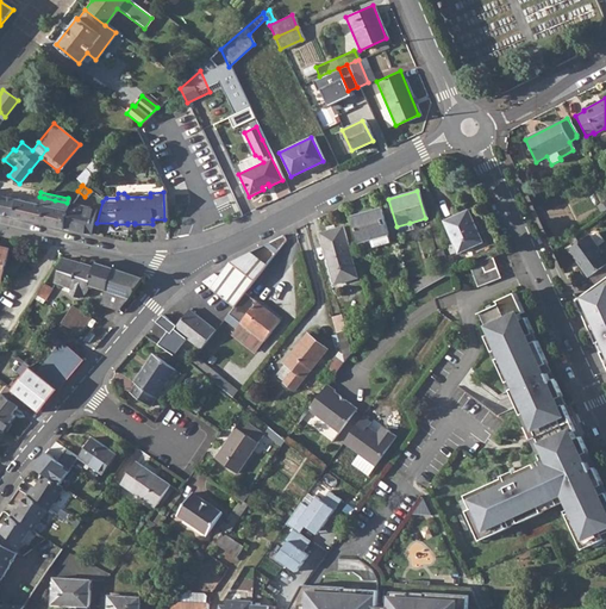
[(0,215),(6,216),(10,198),(0,197),(0,215)]
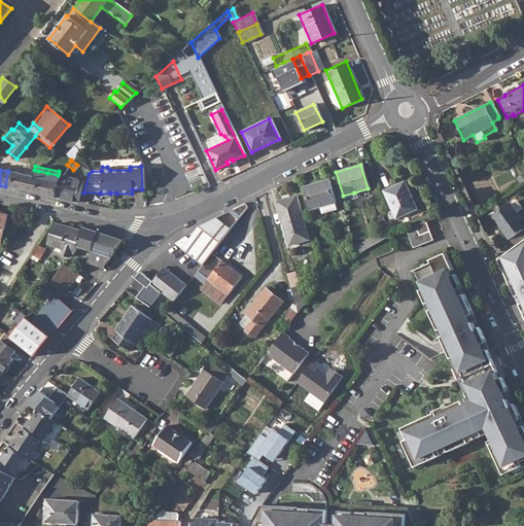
[(33,193),(38,171),(34,170),(33,176),(25,175),(22,189),(33,193)]
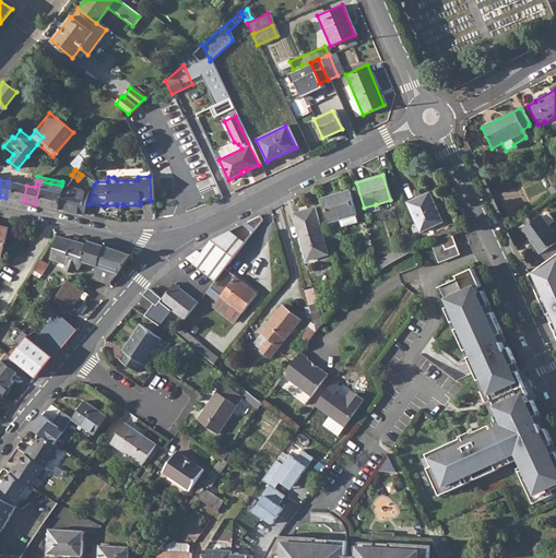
[(40,181),(35,204),(45,206),(50,183),(40,181)]
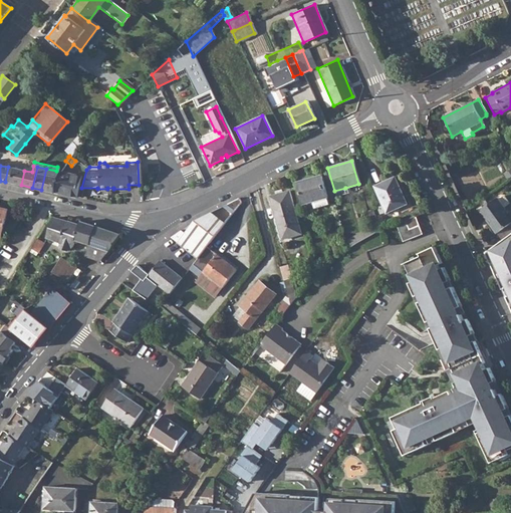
[(12,168),(9,183),(21,185),(24,171),(12,168)]
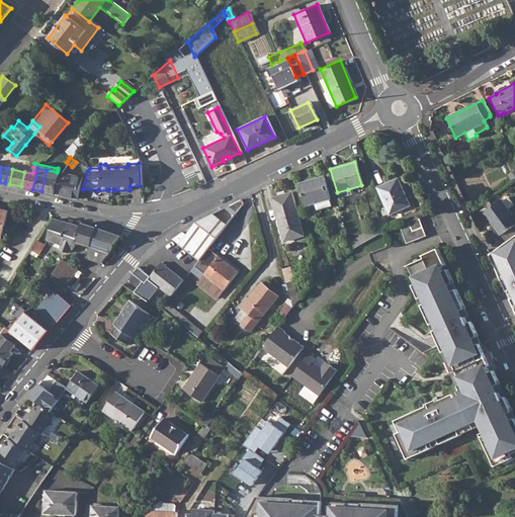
[(47,170),(41,191),(53,193),(54,179),(57,175),(59,173),(57,172),(47,170)]
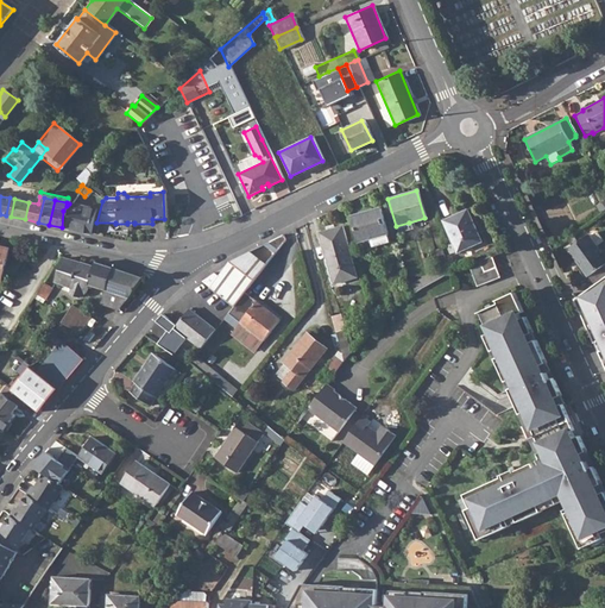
[(63,211),(62,227),(87,233),(93,208),(69,204),(67,206),(63,211)]
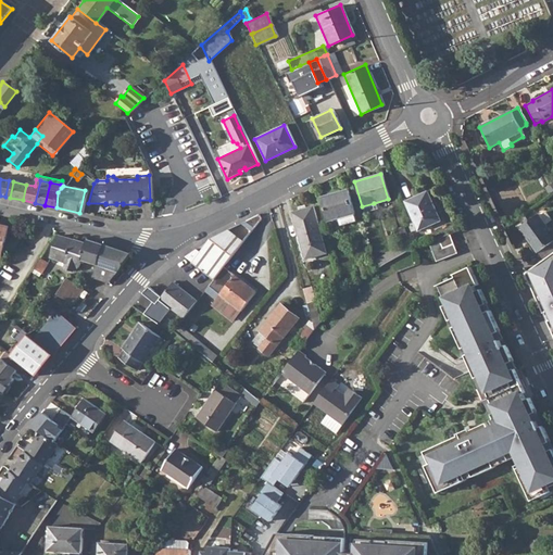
[(347,190),(321,198),(327,222),(337,218),(339,226),(355,222),(347,190)]
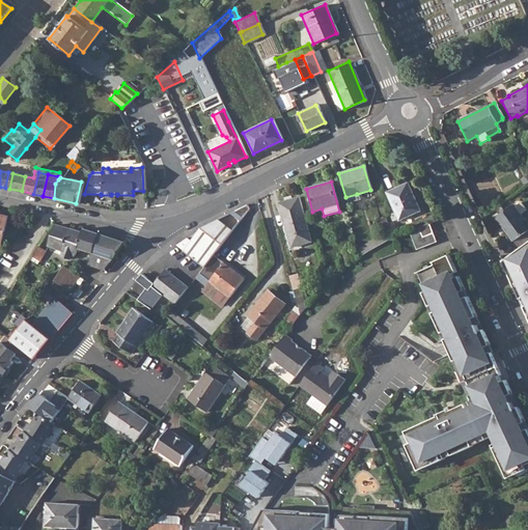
[(407,184),(385,193),(397,221),(419,211),(407,184)]
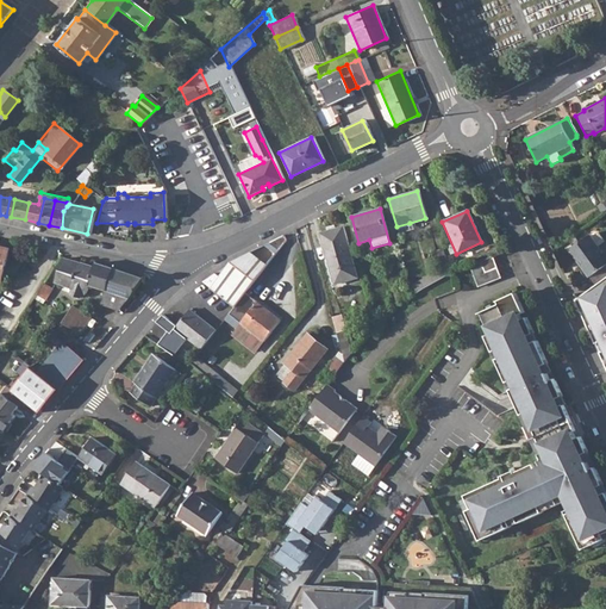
[(341,227),(317,234),(332,285),(356,278),(341,227)]
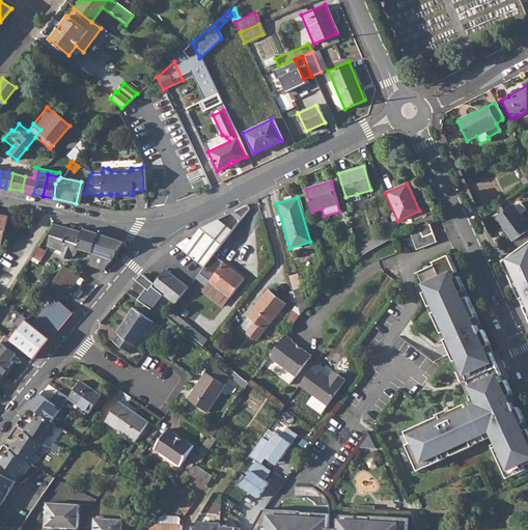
[(494,217),(517,248),(527,240),(527,223),(525,220),(527,217),(527,215),(520,204),(516,203),(512,206),(510,204),(494,217)]
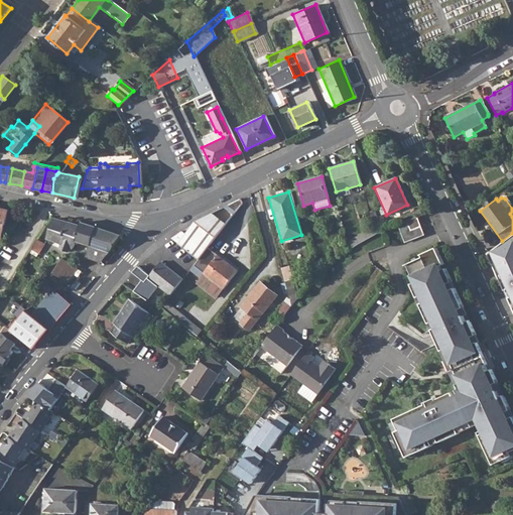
[(193,224),(184,235),(204,250),(205,248),(217,233),(233,212),(226,206),(222,208),(217,210),(212,215),(211,215),(205,215),(197,218),(196,219),(193,224)]
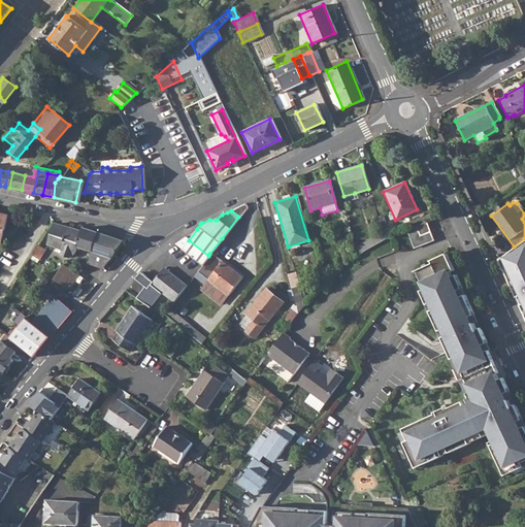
[(424,223),(415,227),(419,236),(428,233),(424,223)]
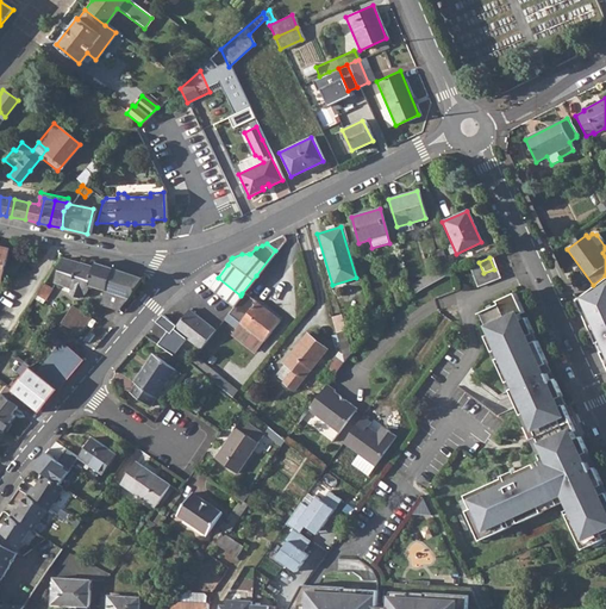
[(95,263),(92,263),(91,267),(60,259),(52,283),(83,293),(86,284),(104,290),(99,305),(117,311),(129,296),(139,279),(119,272),(118,272),(95,263)]
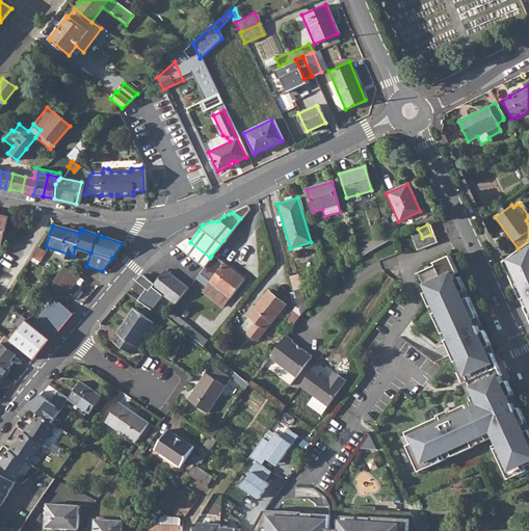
[(418,229),(407,233),(415,250),(435,242),(431,235),(422,238),(418,229)]
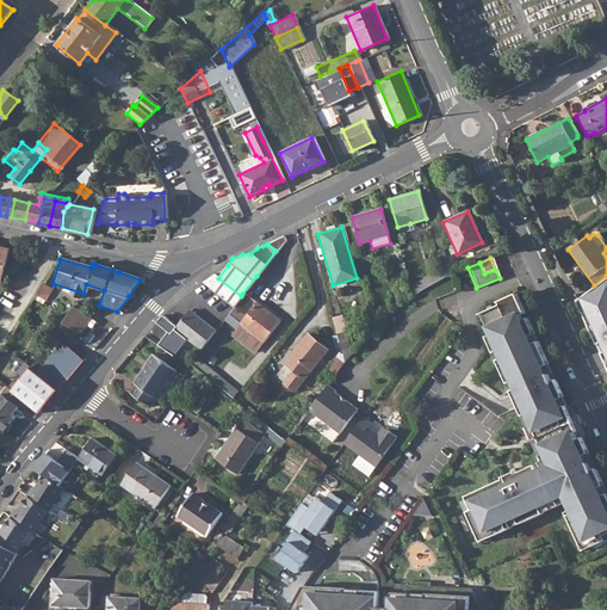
[(202,283),(210,289),(233,307),(241,296),(218,278),(214,275),(202,283)]
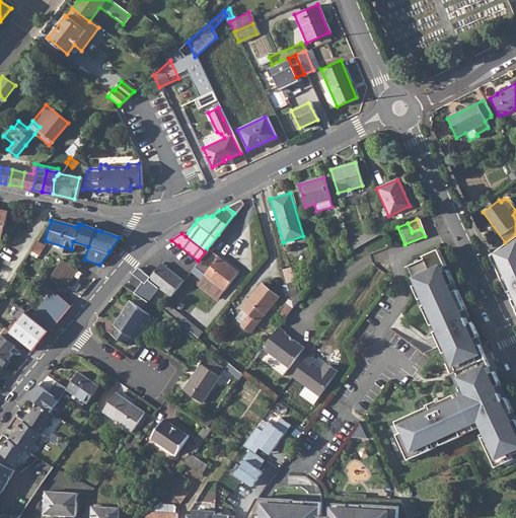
[(515,234),(505,242),(488,255),(515,316),(515,234)]
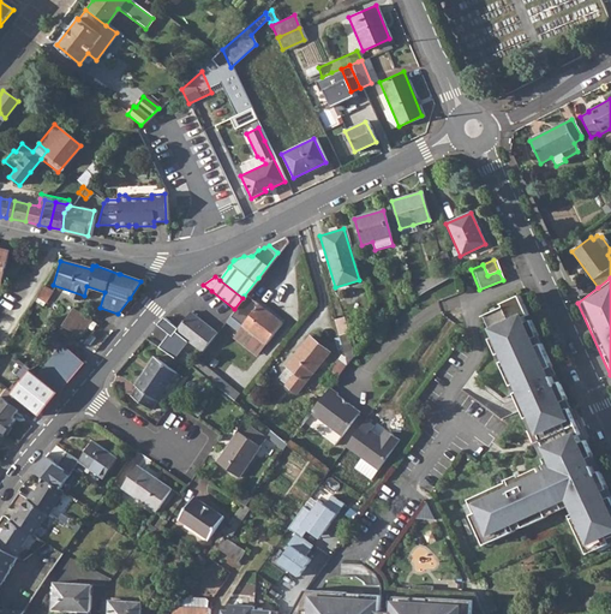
[(41,286),(34,297),(42,302),(49,291),(41,286)]
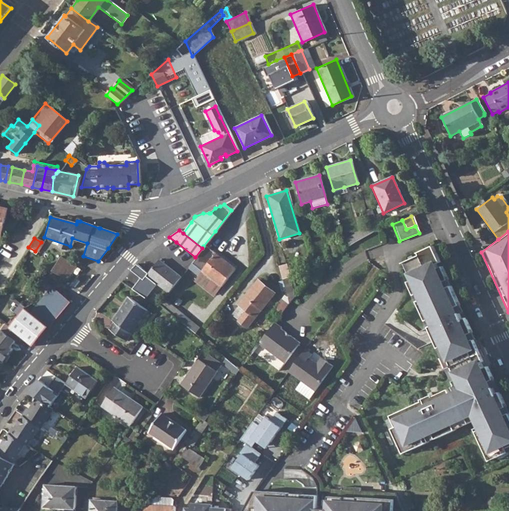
[(339,242),(328,245),(330,252),(341,249),(339,242)]
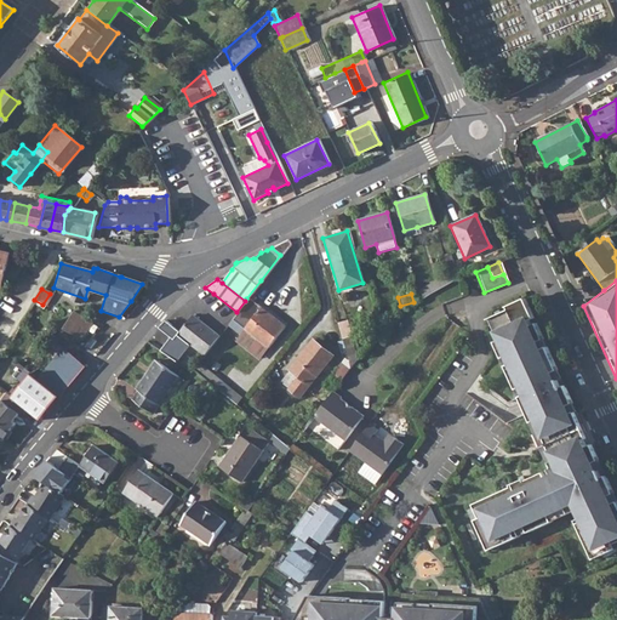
[(235,313),(226,325),(238,335),(243,329),(267,347),(283,326),(246,299),(245,301),(236,312),(235,313)]
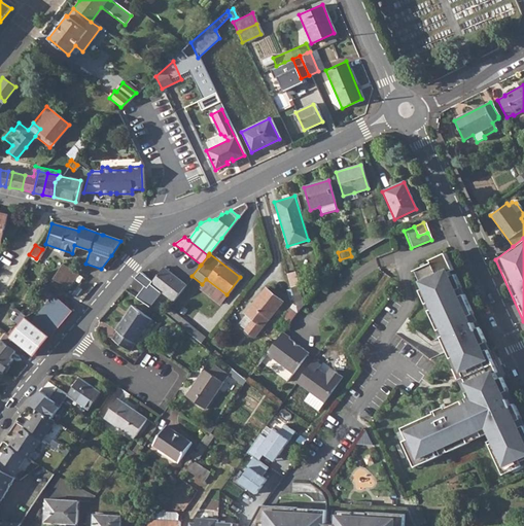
[(416,456),(420,464),(440,455),(437,449),(444,447),(446,452),(466,443),(463,437),(485,427),(488,433),(491,440),(486,442),(498,467),(505,464),(509,471),(521,465),(519,462),(523,459),(523,429),(522,425),(518,427),(515,421),(519,419),(509,397),(504,399),(501,393),(507,391),(500,378),(495,380),(493,374),(496,373),(490,360),(491,359),(487,349),(483,351),(480,345),(484,343),(474,321),(469,323),(466,316),(472,314),(462,294),(457,296),(455,290),(459,288),(443,253),(428,260),(429,264),(418,269),(423,280),(419,282),(422,288),(417,291),(423,305),(428,303),(430,309),(426,311),(435,330),(440,328),(443,336),(439,337),(449,359),(454,356),(473,400),(461,406),(459,400),(443,409),(442,405),(438,406),(439,409),(431,412),(432,414),(399,428),(405,440),(400,442),(409,460),(416,456)]
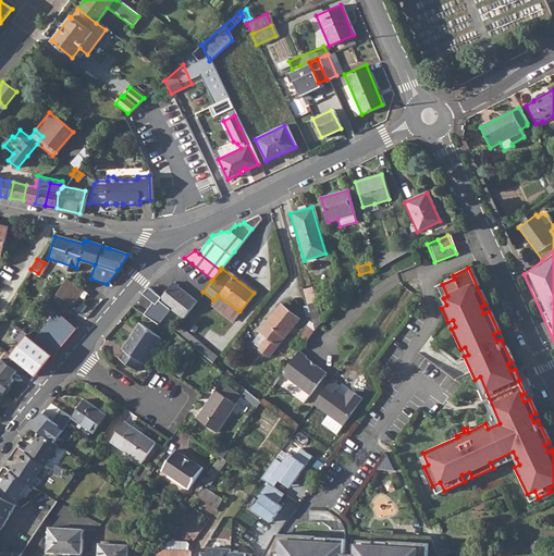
[(65,279),(51,299),(52,300),(60,306),(63,300),(70,305),(81,289),(65,279)]
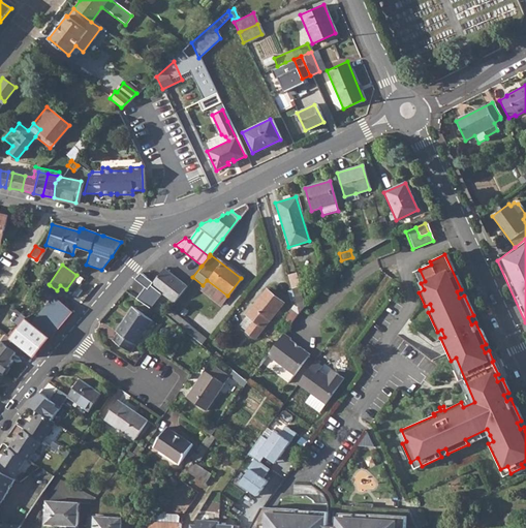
[(160,293),(173,303),(185,286),(162,269),(151,284),(137,274),(131,280),(143,289),(134,300),(148,309),(160,293)]
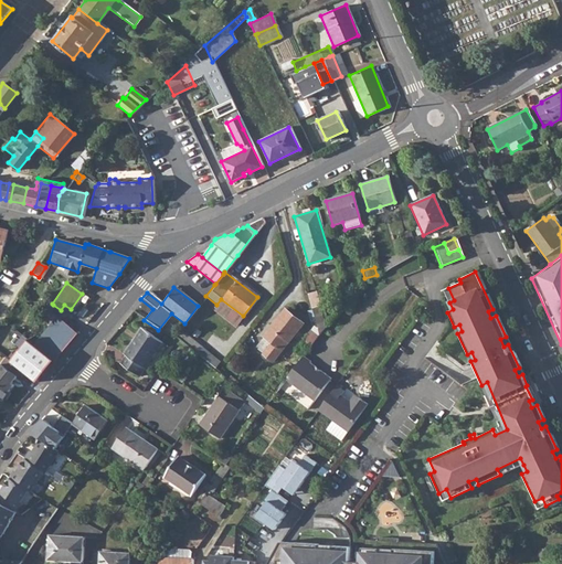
[(315,291),(308,294),(311,306),(318,304),(315,291)]
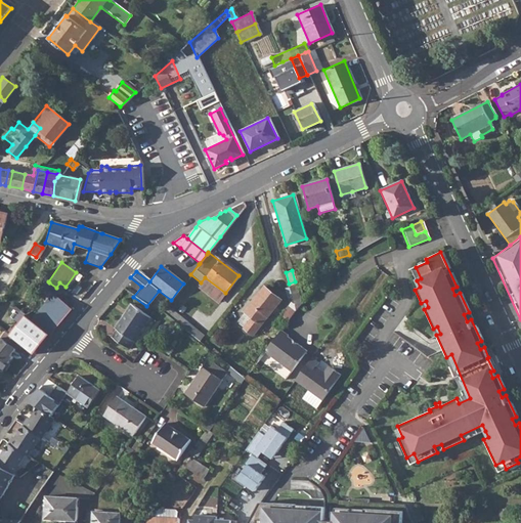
[(295,284),(288,286),(295,309),(300,303),(295,284)]
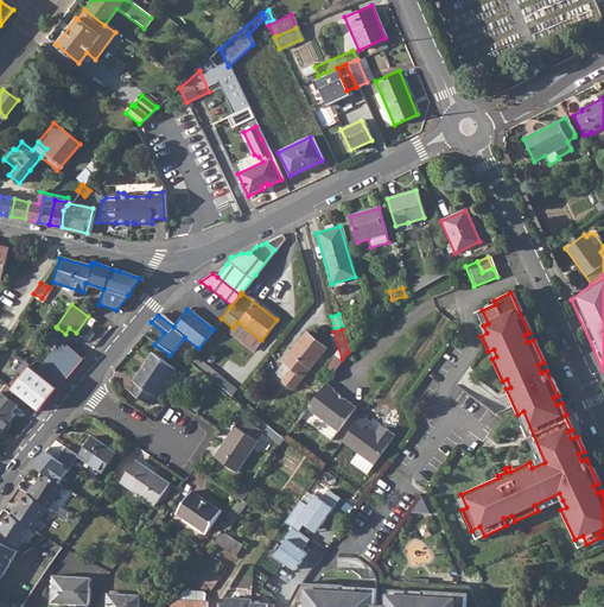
[(283,364),(273,374),(292,389),(324,348),(304,333),(281,362),(283,364)]
